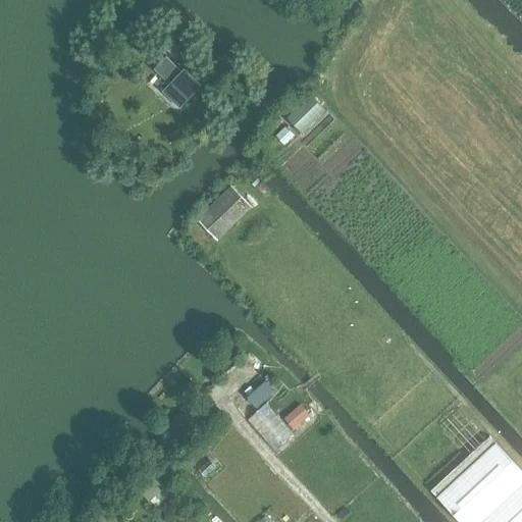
[(342,14),(349,19),(359,7),(352,2),(342,14)]
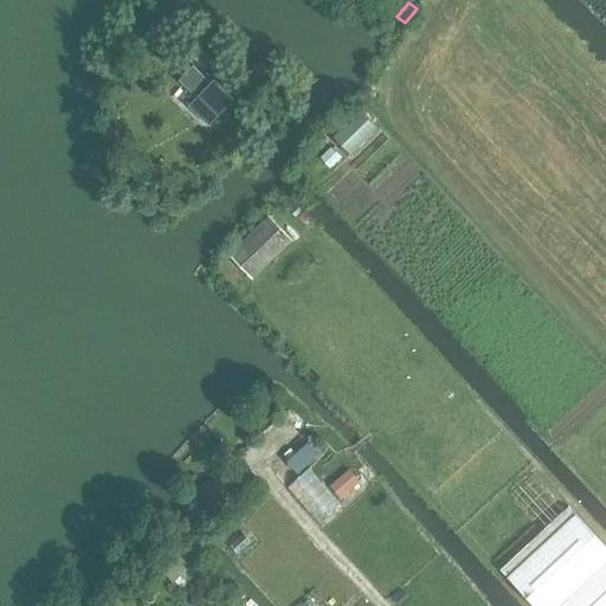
[(193,68),(179,82),(197,100),(189,108),(210,127),(233,101),(213,82),(211,84),(193,68)]
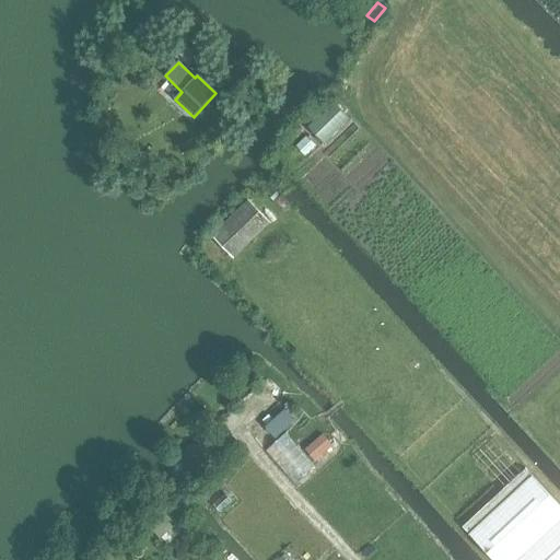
[(324,142),(349,117),(333,101),(307,126),(324,142)]
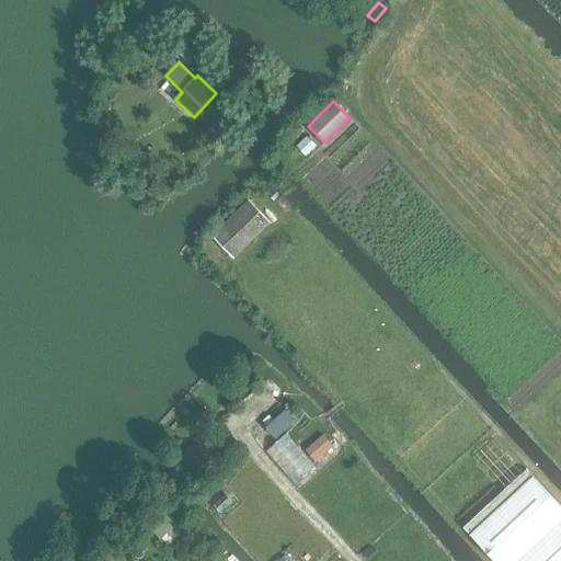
[(233,260),(271,222),(248,199),(210,236),(233,260)]
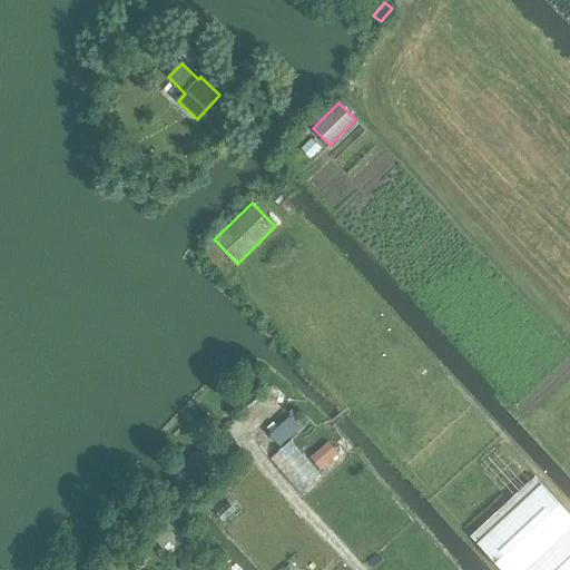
[(318,473),(288,442),(269,460),(300,491),(318,473)]
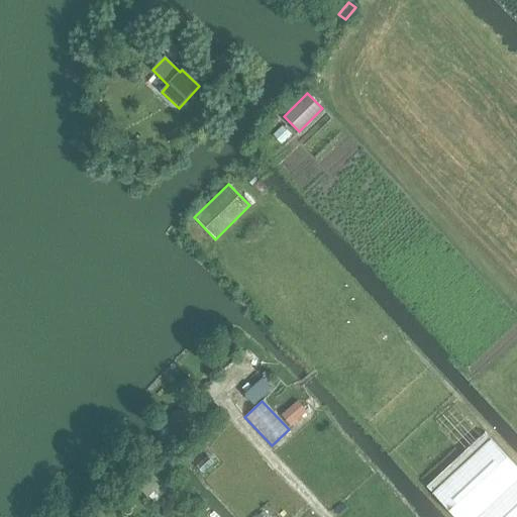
[(454,516),(516,516),(516,470),(455,404),(436,422),(463,451),(427,487),(454,516)]
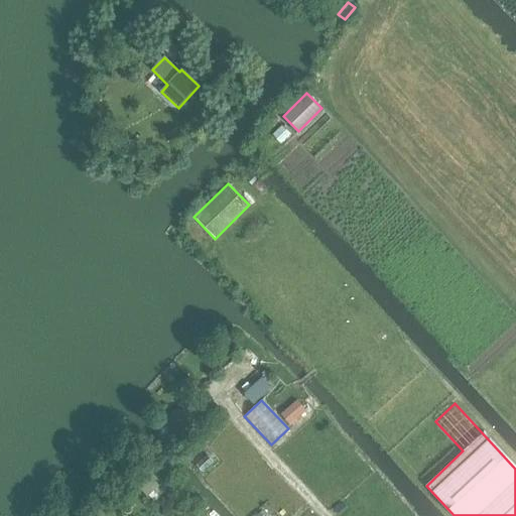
[(338,515),(347,508),(342,501),(333,509),(338,515)]
